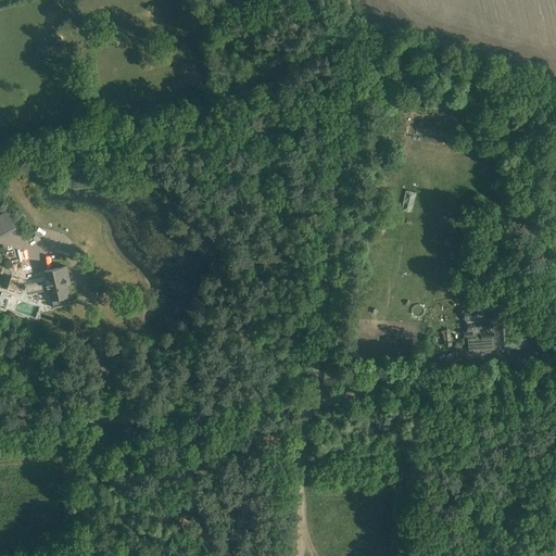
[(0,235),(15,227),(4,212),(0,214),(0,235)]
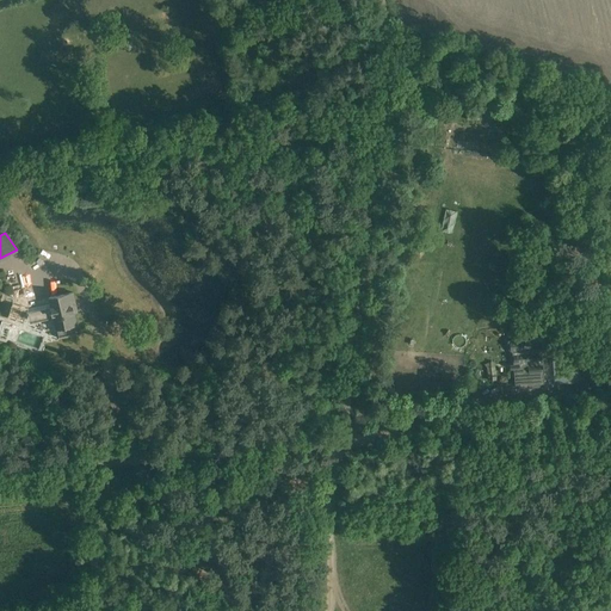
[(545,290),(518,288),(517,298),(544,301),(545,290)]
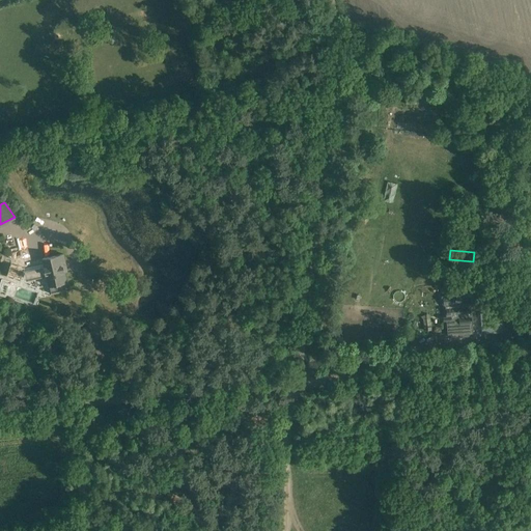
[(6,276),(6,277),(20,281),(22,275),(23,275),(24,272),(45,268),(48,283),(50,294),(66,290),(64,282),(66,282),(64,272),(63,272),(62,267),(66,266),(63,254),(53,256),(43,258),(44,263),(25,268),(10,263),(9,263),(6,276)]
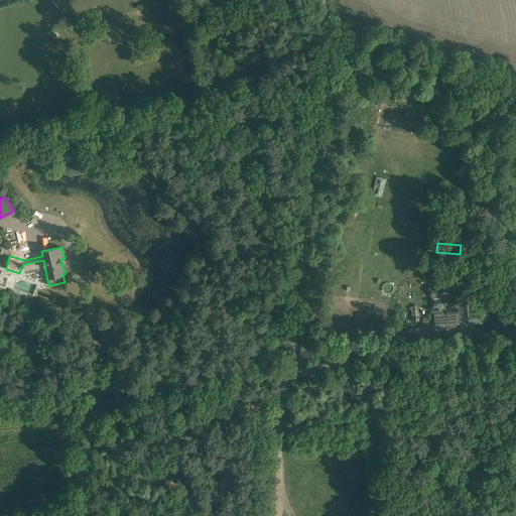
[(430,295),(432,297),(435,326),(437,329),(460,327),(458,295),(446,296),(446,288),(443,286),(429,287),(430,295)]
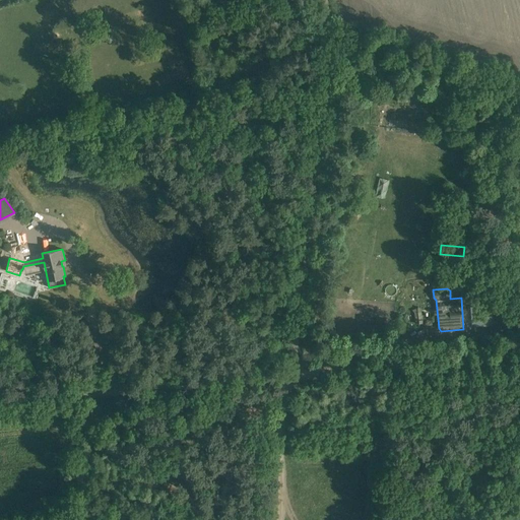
[(472,326),(492,325),(491,305),(470,306),(472,326)]
